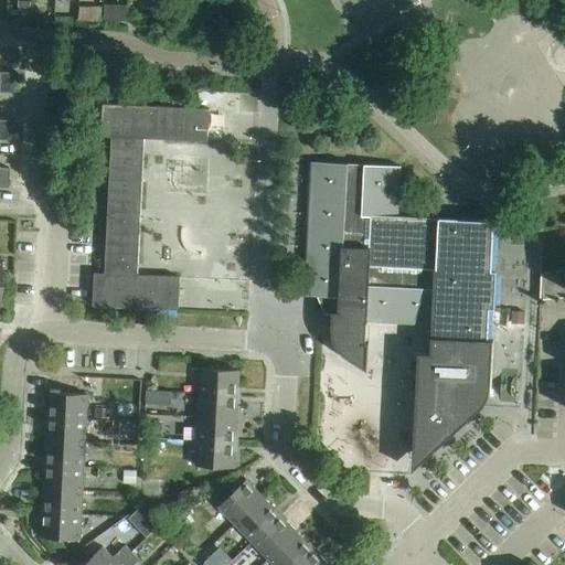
[(206,29),(220,29),(221,6),(208,6),(206,29)]
